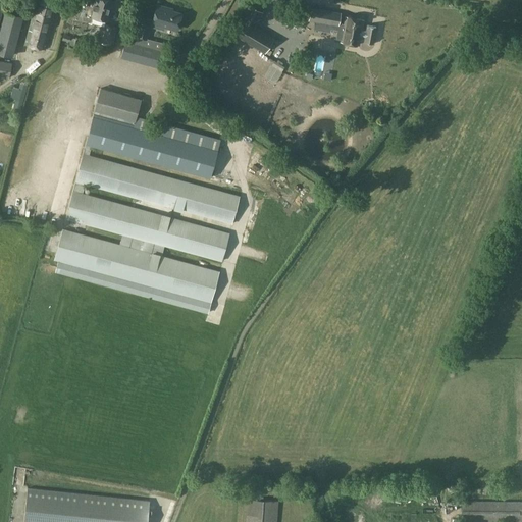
[(38,0),(37,9),(34,8),(24,45),(45,50),(54,13),(51,12),(54,0),(38,0)]
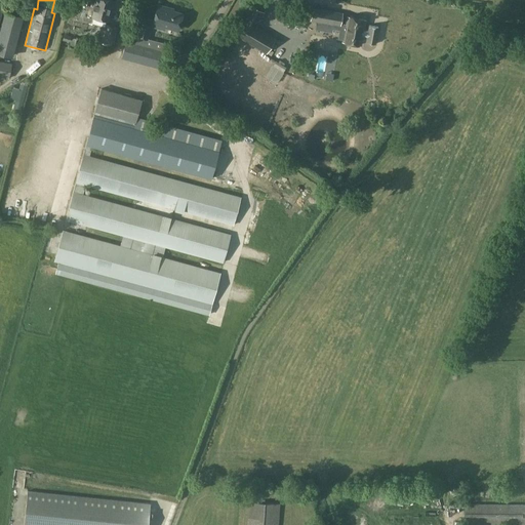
[(92,16),(108,21),(113,2),(106,0),(95,0),(95,2),(88,0),(83,19),(91,22),(92,16)]
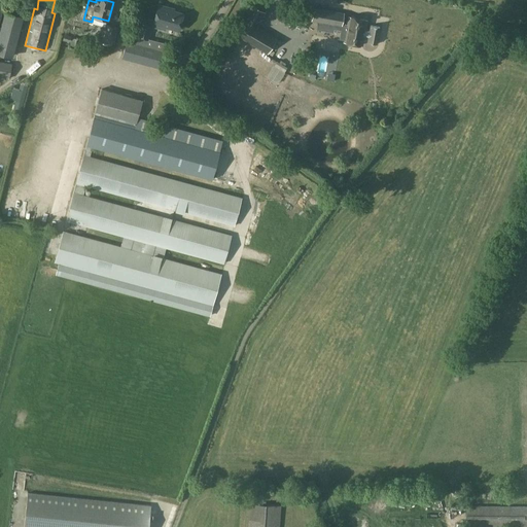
[(0,18),(3,4),(0,3),(0,77),(9,79),(11,64),(0,62),(0,18)]
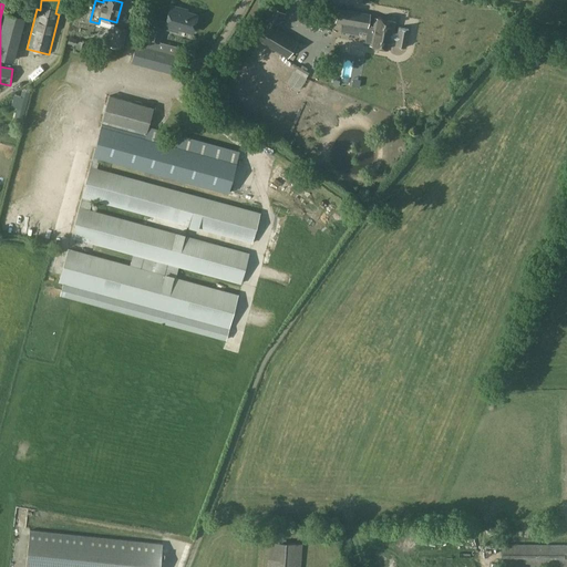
[(152,23),(147,39),(160,42),(163,29),(178,32),(179,29),(192,32),(196,14),(186,11),(186,9),(171,4),(166,21),(160,19),(157,26),(152,23)]
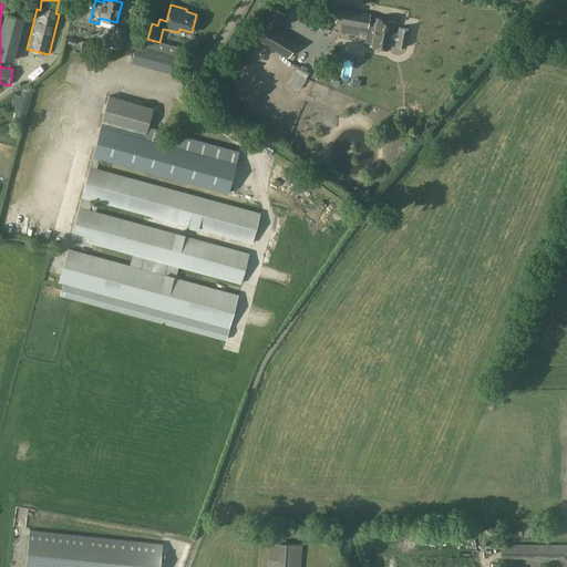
[(275,8),(271,6),(253,37),(287,58),(295,45),(274,32),(276,30),(281,20),(271,13),(275,8)]
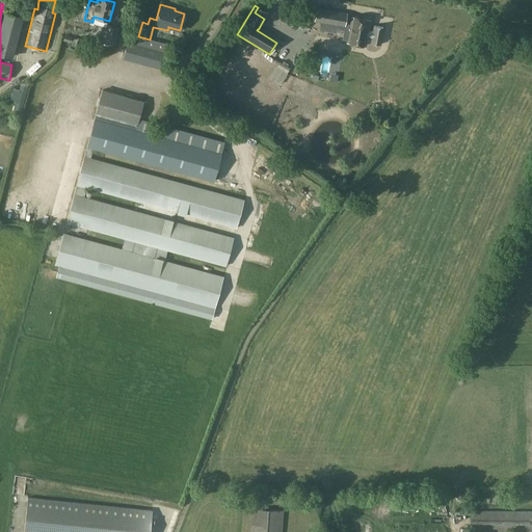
[(338,25),(338,30),(344,31),(342,40),(347,41),(346,43),(366,47),(368,37),(371,37),(370,44),(380,46),(383,27),(373,25),(372,30),(369,30),(371,20),(351,17),(349,26),(345,25),(347,14),(317,7),(314,21),(338,25)]
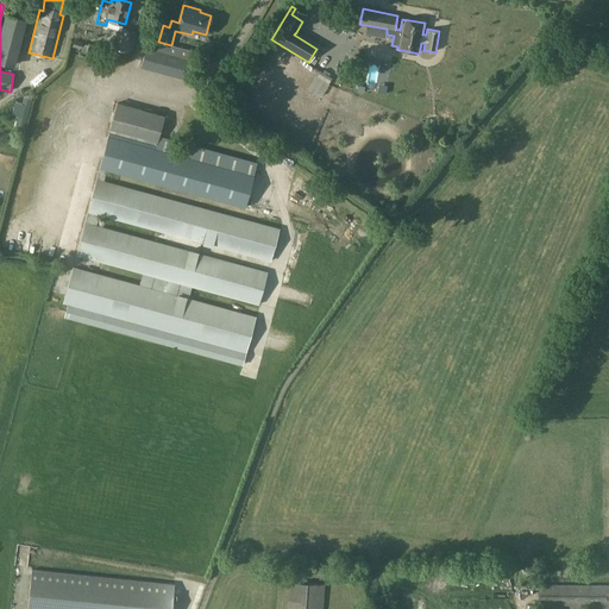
[(327,10),(325,20),(345,25),(346,26),(349,14),(347,14),(327,10)]
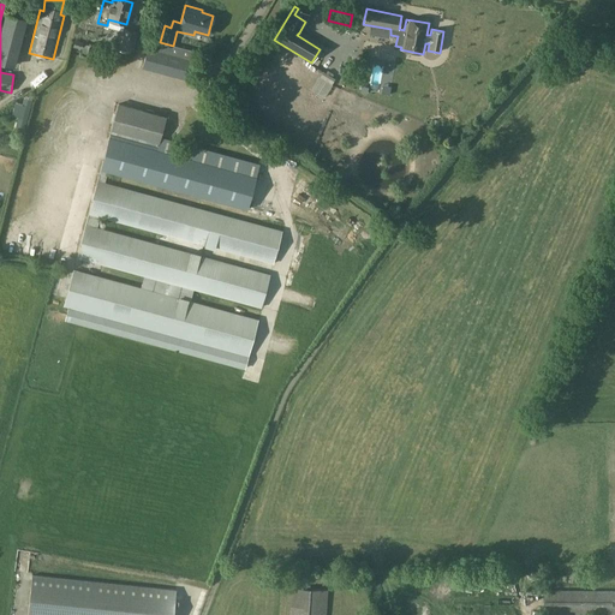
[(124,28),(118,48),(132,53),(138,31),(124,28)]
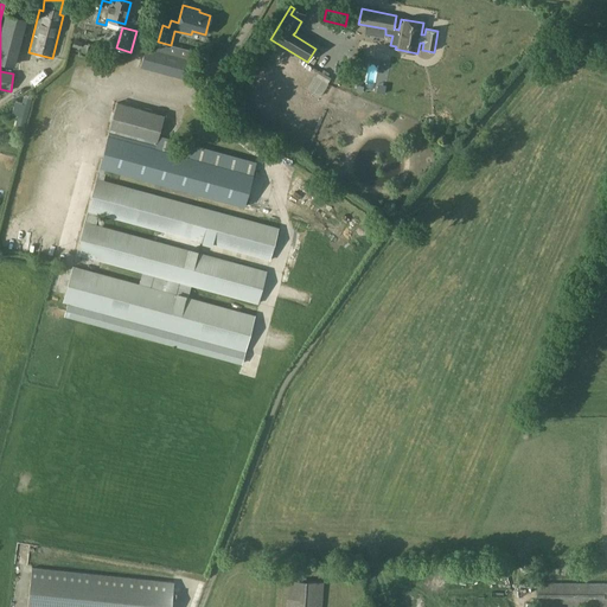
[(192,61),(157,51),(146,48),(141,68),(186,81),(192,61)]
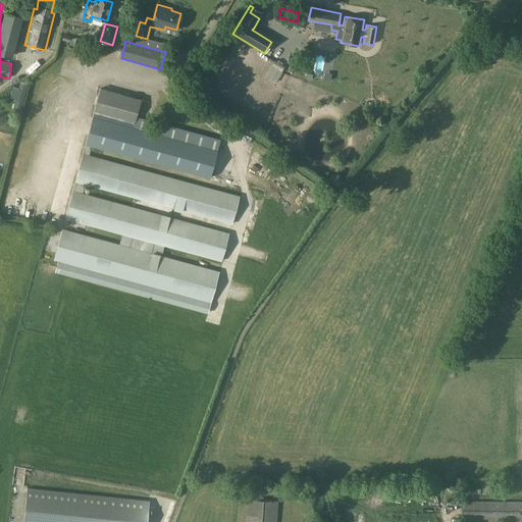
[(274,61),(271,66),(281,72),(284,67),(274,61)]
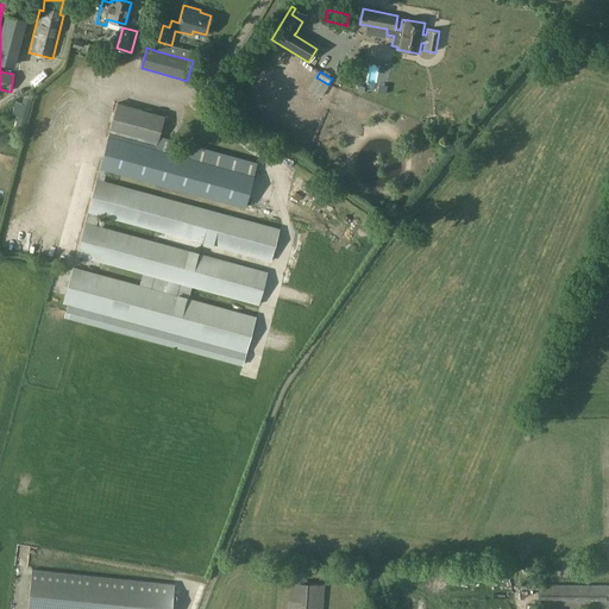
[(31,100),(24,98),(22,106),(16,104),(12,114),(19,117),(17,127),(24,129),(31,100)]
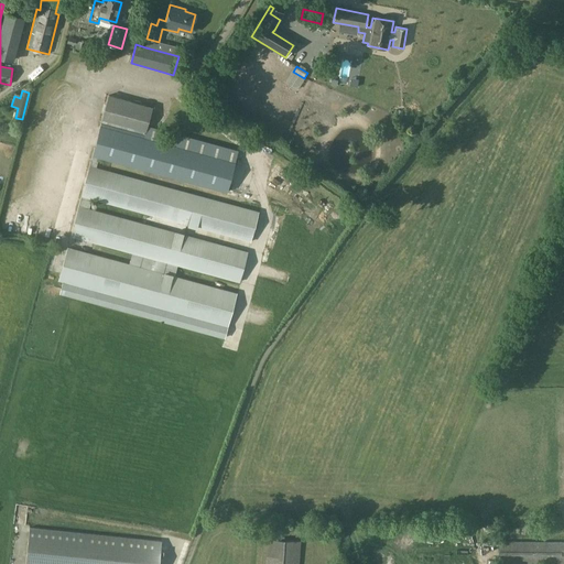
[(136,102),(109,96),(100,126),(127,133),(136,102)]
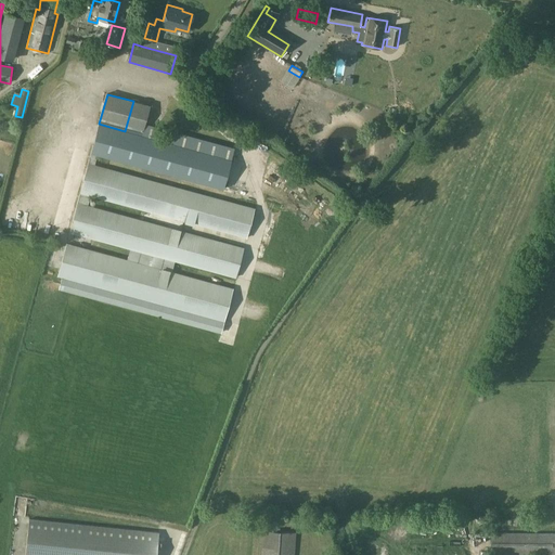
[(99,124),(90,154),(222,190),(231,159),(141,136),(125,131),(99,124)]
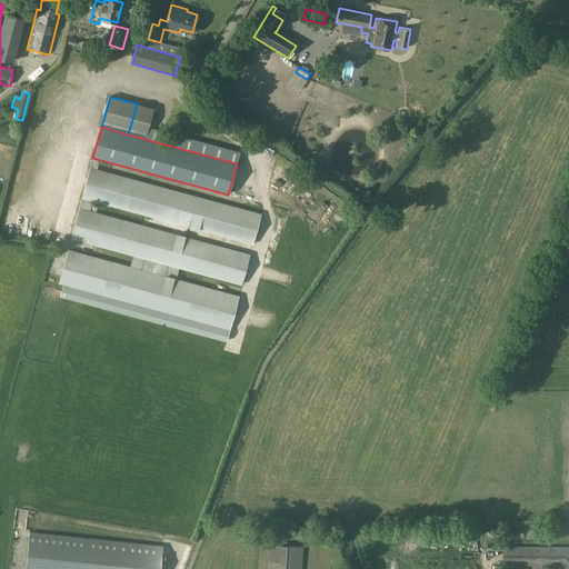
[(240,151),(149,127),(145,139),(237,163),(240,151)]
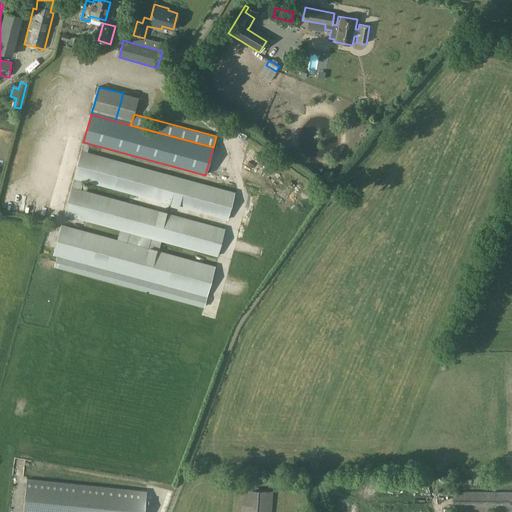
[(89,144),(83,142),(73,179),(83,181),(130,194),(170,205),(227,220),(235,192),(87,152),(89,144)]
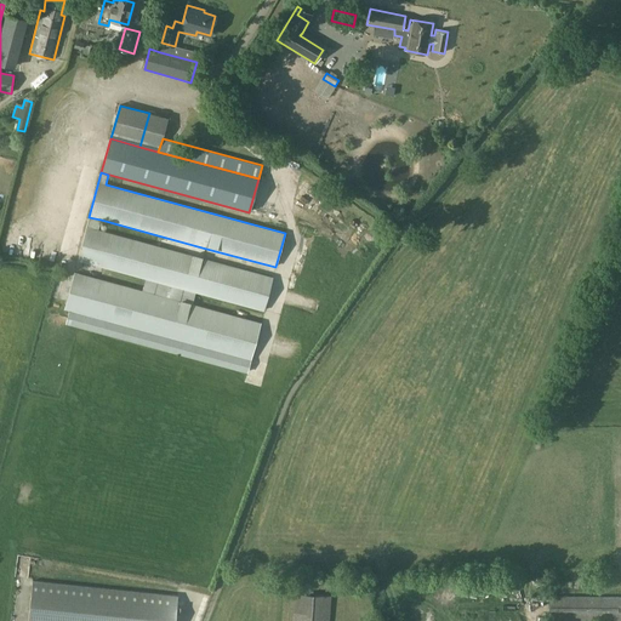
[(101,220),(89,217),(78,261),(90,265),(146,279),(147,280),(195,292),(263,312),(273,278),(204,258),(203,258),(155,245),(98,231),(101,220)]
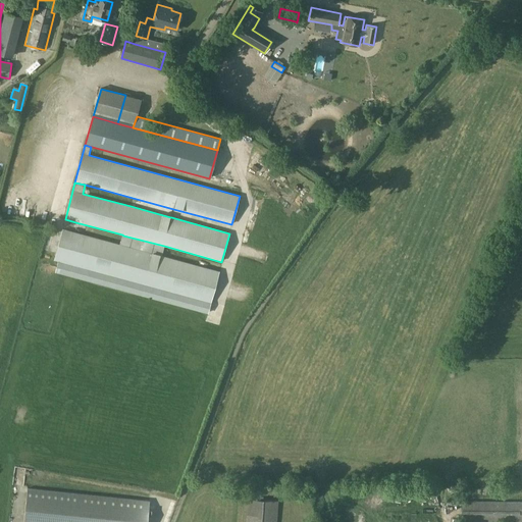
[(120,245),(119,245),(62,229),(54,261),(58,262),(56,271),(208,313),(219,272),(162,256),(120,245)]
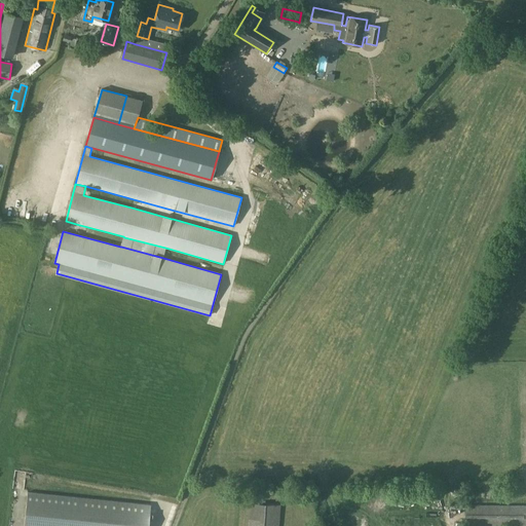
[(147,525),(149,503),(28,491),(24,525),(147,525)]
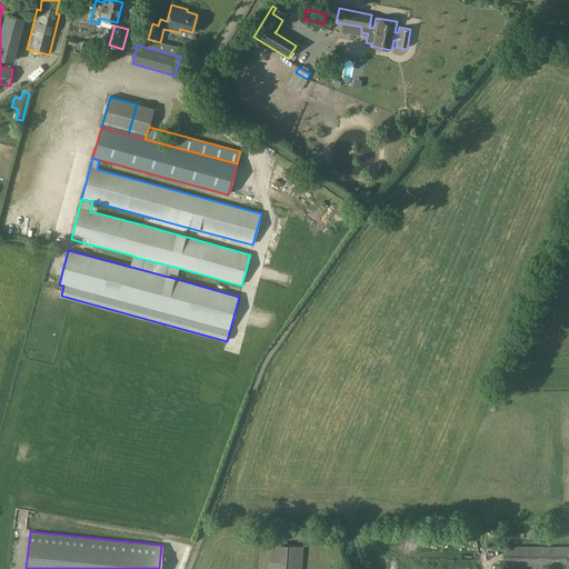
[(270,545),(268,568),(301,568),(303,547),(270,545)]
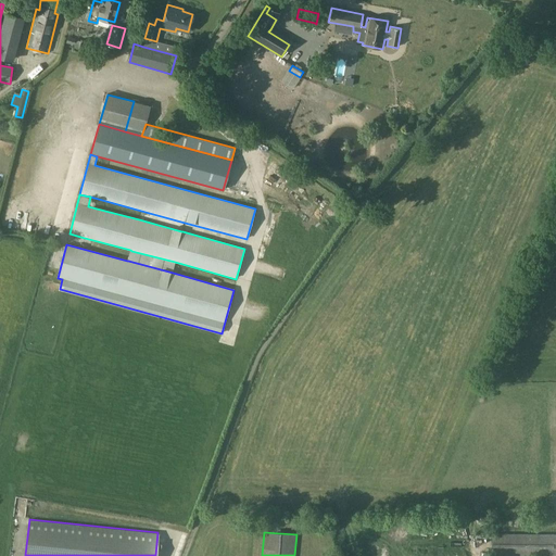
[(491,555),(555,555),(555,534),(492,534),(491,555)]
